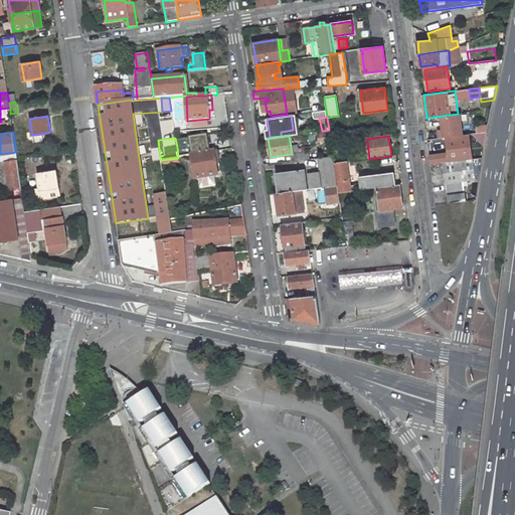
[(158,140),(137,143),(139,158),(160,156),(158,140)]
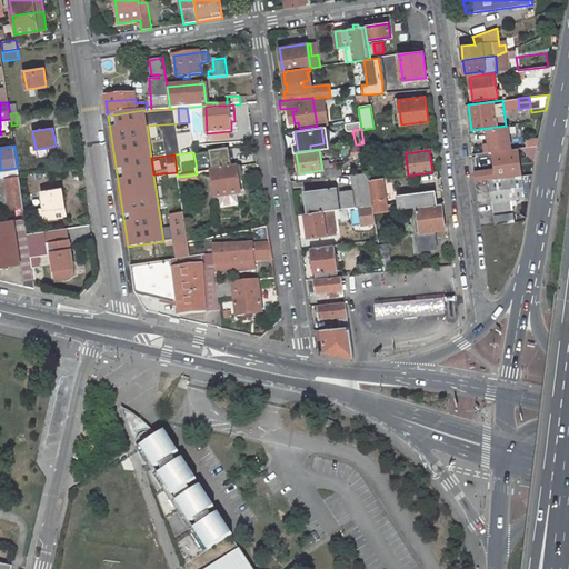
[(196,162),(197,175),(211,171),(211,169),(215,169),(213,159),(196,162)]
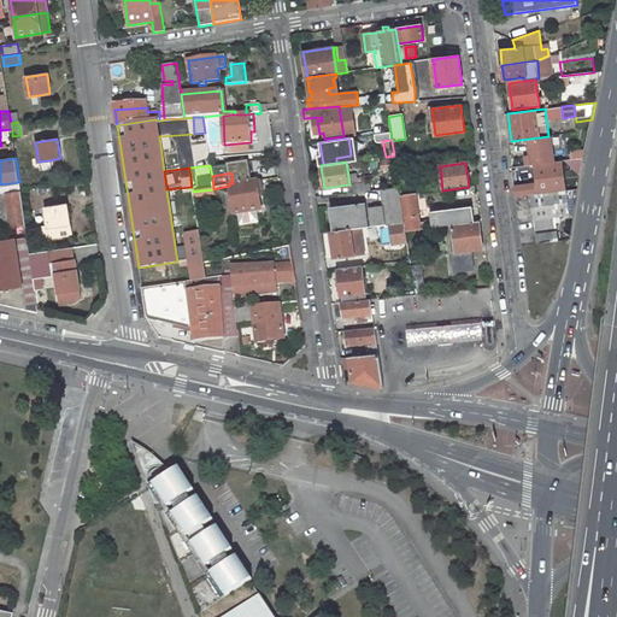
[(229,186),(234,215),(262,211),(259,199),(263,198),(263,193),(264,191),(263,182),(260,181),(257,182),(257,181),(229,186)]
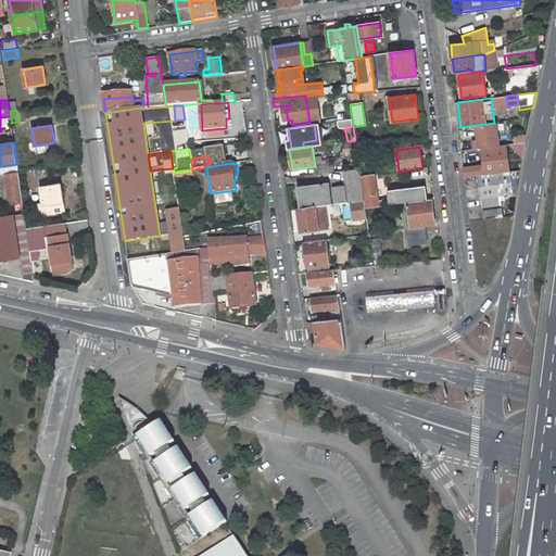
[(17,164),(0,166),(0,174),(19,172),(17,164)]
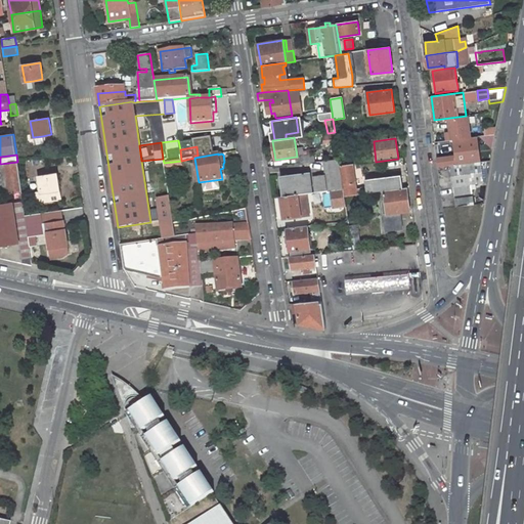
[(300,156),(301,164),(315,162),(314,155),(304,156),(300,156)]
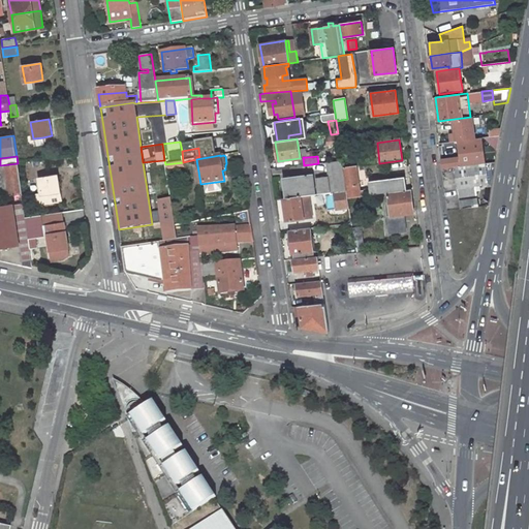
[(316,179),(318,194),(335,192),(347,190),(343,167),(342,160),(328,162),(329,177),(316,179)]
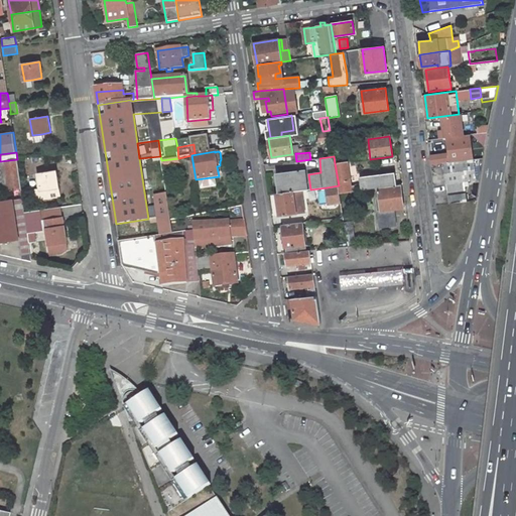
[(480,158),(443,163),(447,192),(466,190),(465,184),(468,184),(468,180),(477,179),(474,162),(480,161),(480,158)]
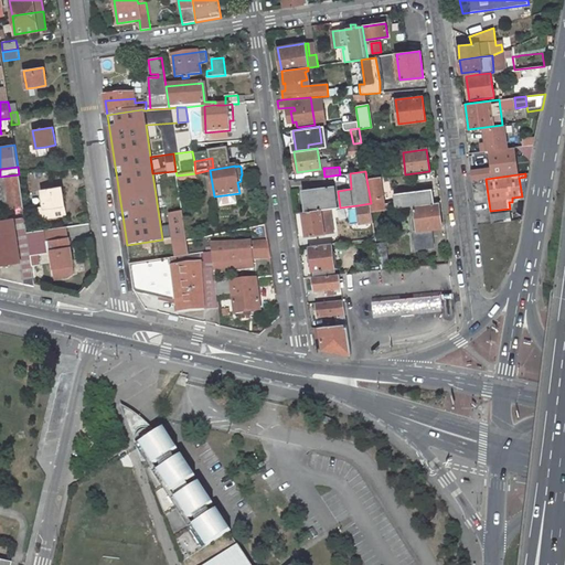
[(0,210),(11,209),(23,206),(19,174),(0,177),(0,210)]
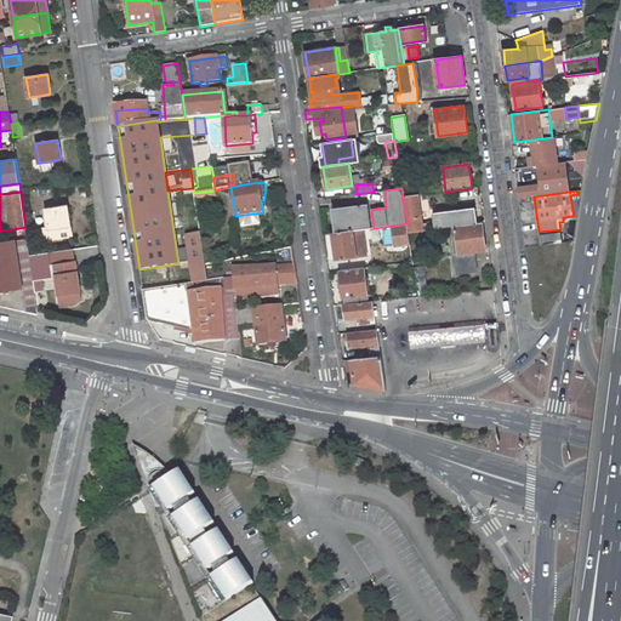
[(417,194),(403,197),(408,223),(409,232),(451,227),(478,223),(476,208),(433,214),(434,222),(422,223),(417,194)]
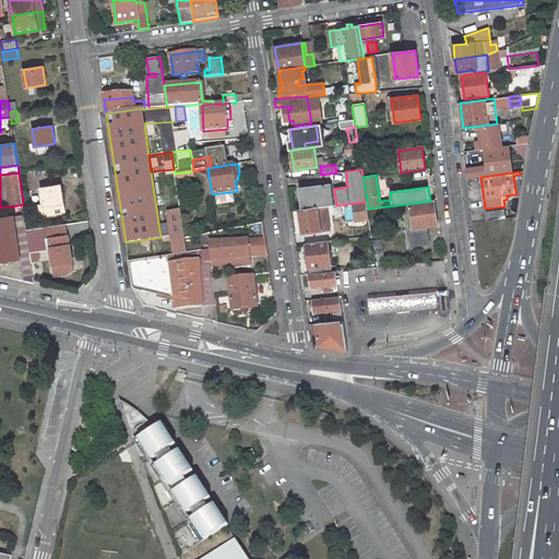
[(59,177),(39,179),(44,206),(38,206),(40,217),(64,213),(63,203),(59,177)]
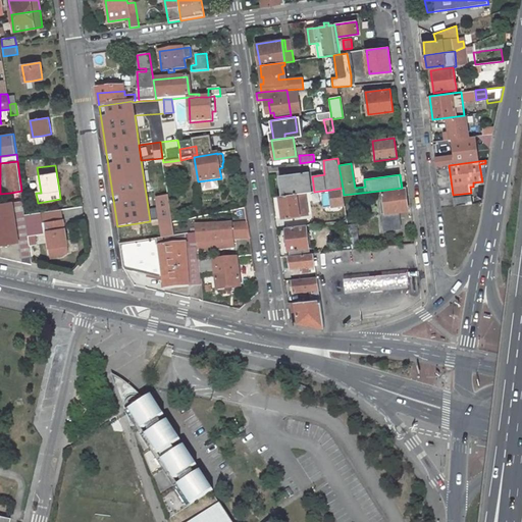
[(163,170),(154,172),(157,197),(167,196),(163,170)]
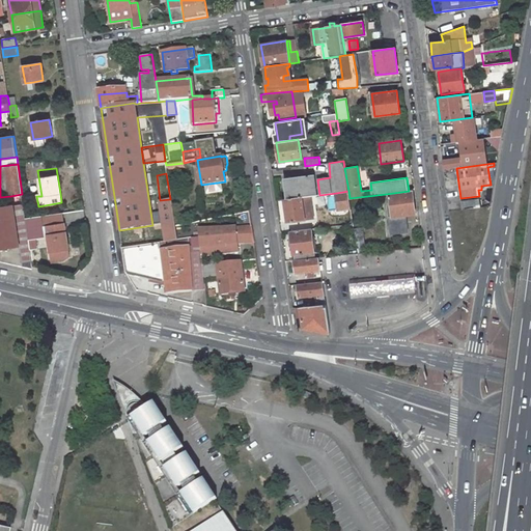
[(314,175),(285,178),(287,198),(287,199),(310,196),(316,195),(314,175)]
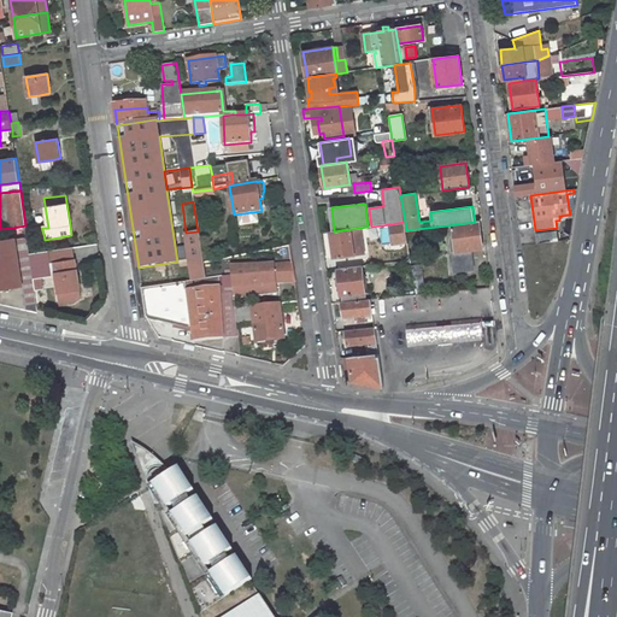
[(479,221),(475,222),(448,225),(448,229),(453,229),(457,256),(452,256),(454,272),(474,270),(471,250),(482,248),(479,221)]
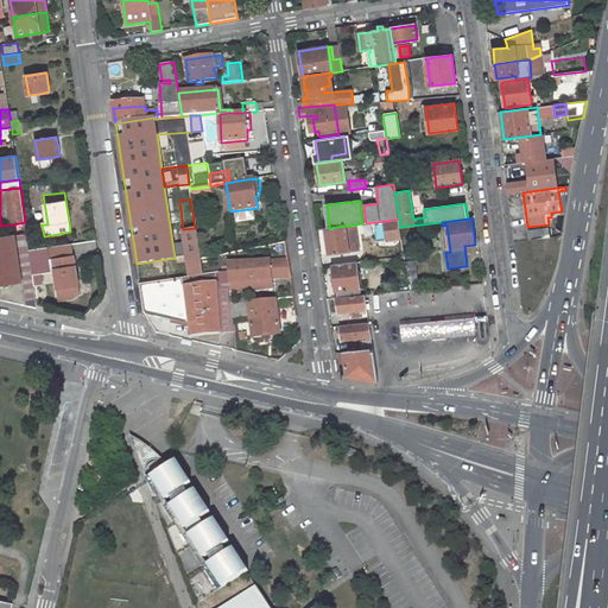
[(400,227),(399,219),(385,221),(387,240),(401,239),(400,227)]
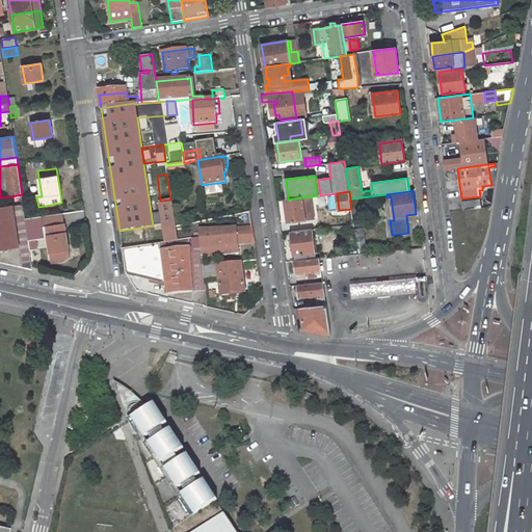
[(288,198),(285,200),(288,221),(314,218),(311,196),(288,200),(288,198)]
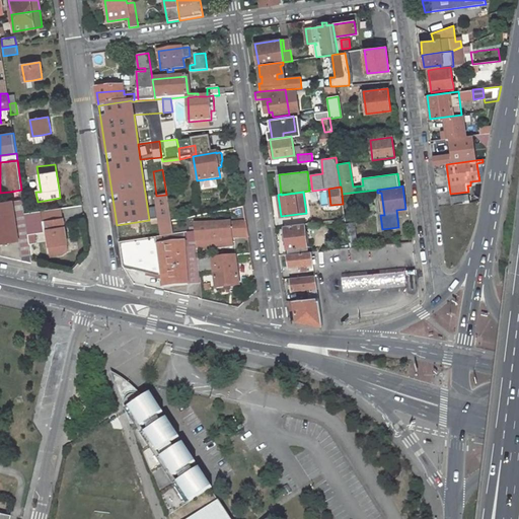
[(452,205),(469,203),(468,195),(451,197),(452,205)]
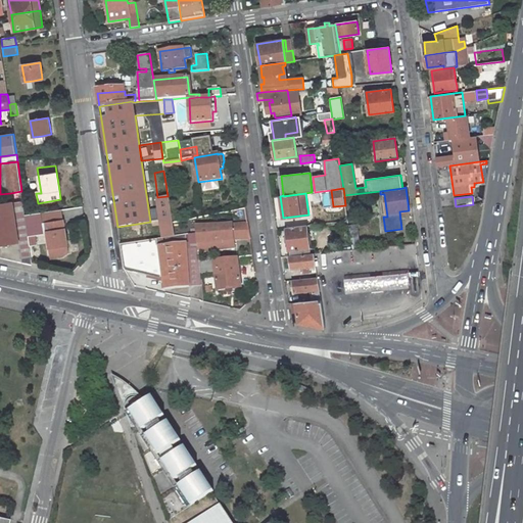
[(170,197),(157,199),(163,238),(175,237),(173,223),(170,197)]
